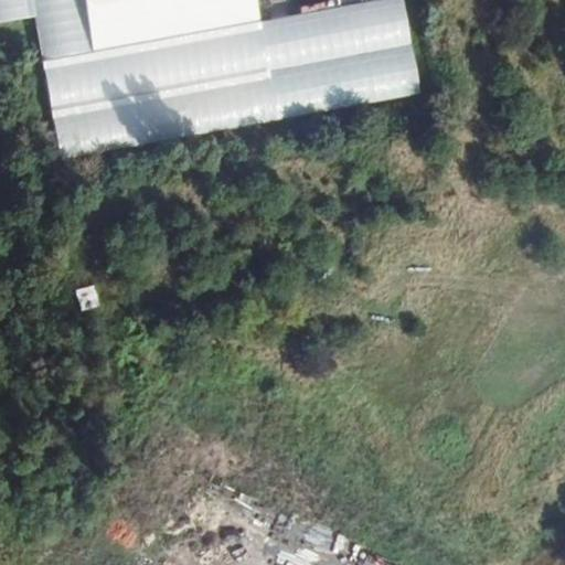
[(0,0),(0,20),(39,13),(48,61),(95,51),(85,0),(0,0)]
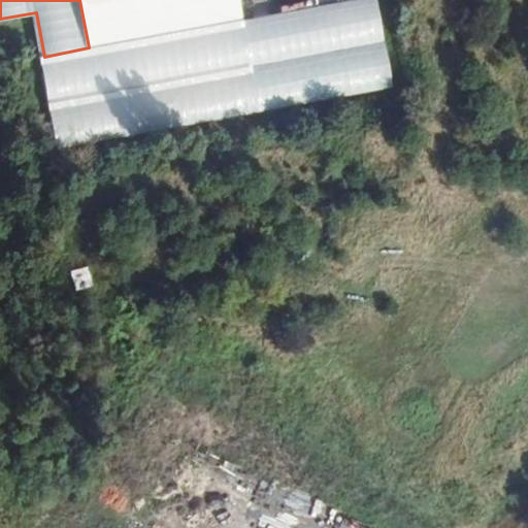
[(79,0),(89,47),(248,19),(242,0),(79,0)]
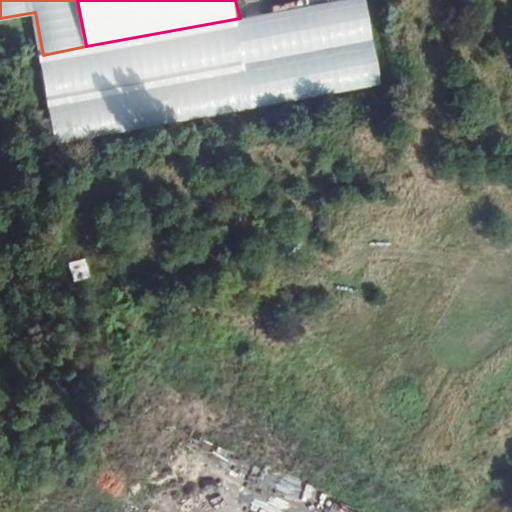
[(367,0),(332,0),(240,18),(251,65),(374,42),(367,0)]
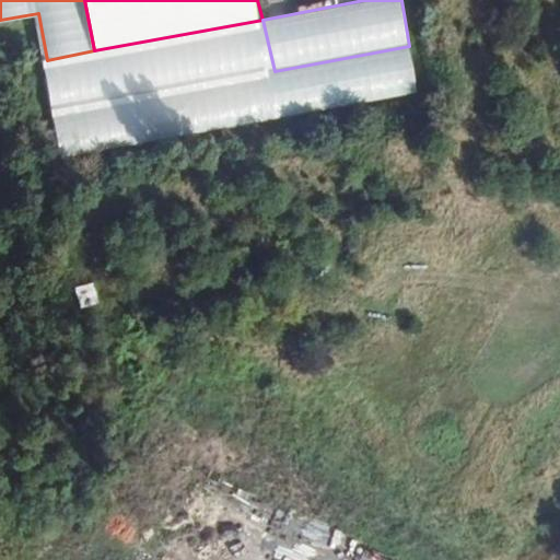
[(275,71),(263,20),(94,50),(47,60),(53,109),(275,71)]
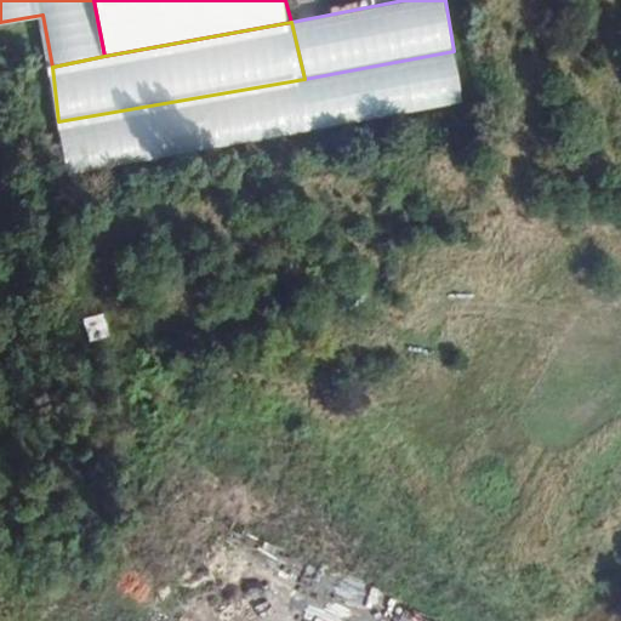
[(465,103),(454,51),(305,79),(314,132),(465,103)]
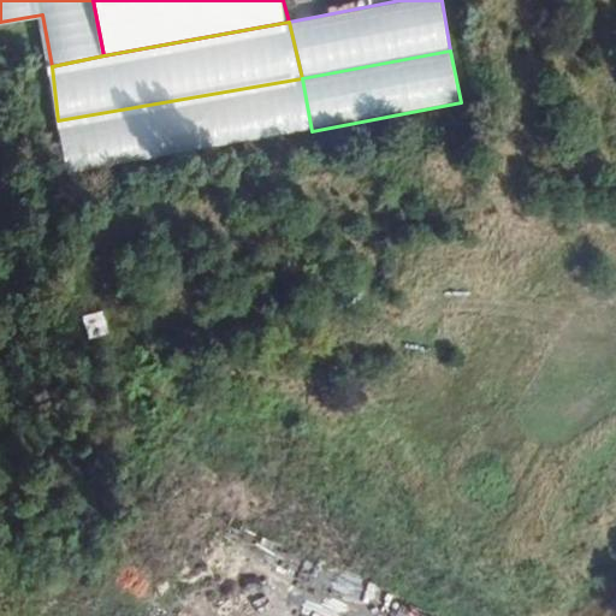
[(67,175),(312,131),(302,78),(58,120),(67,175)]
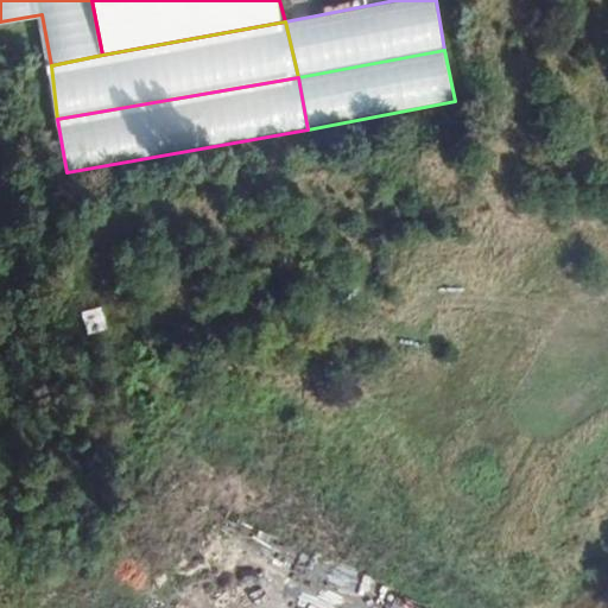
All buildings are outlined.
